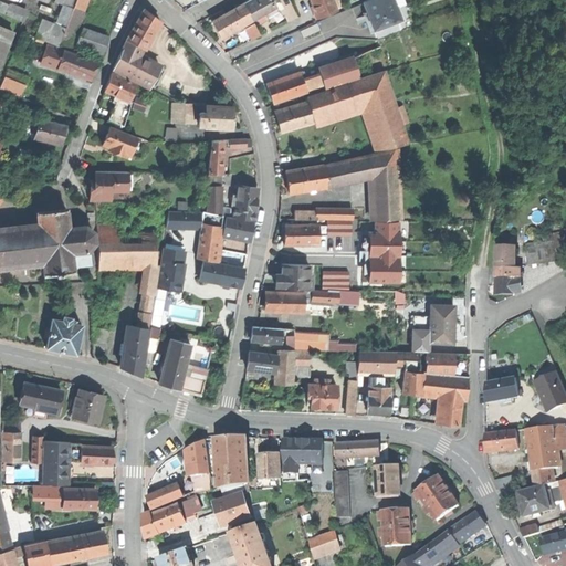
[(0,0),(0,11),(22,22),(25,11),(17,6),(17,8),(0,0)]
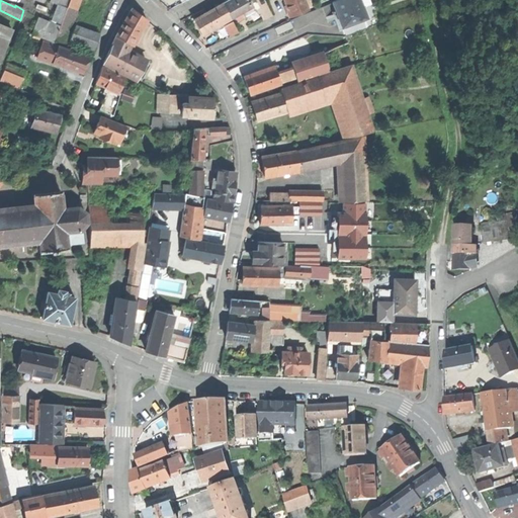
[(67,8),(69,0),(50,0),(50,2),(59,5),(55,17),(63,20),(67,8)]
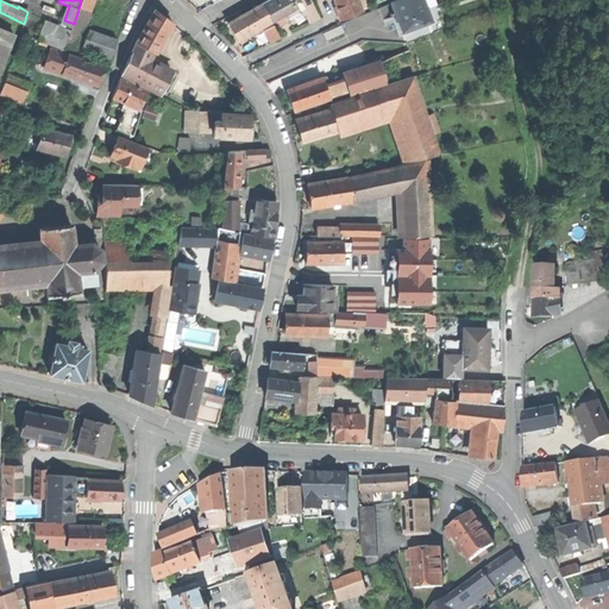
[(262,4),(272,20),(277,18),(284,13),(288,19),(293,17),(301,12),(295,2),(294,0),(264,0),(262,2),(262,4)]
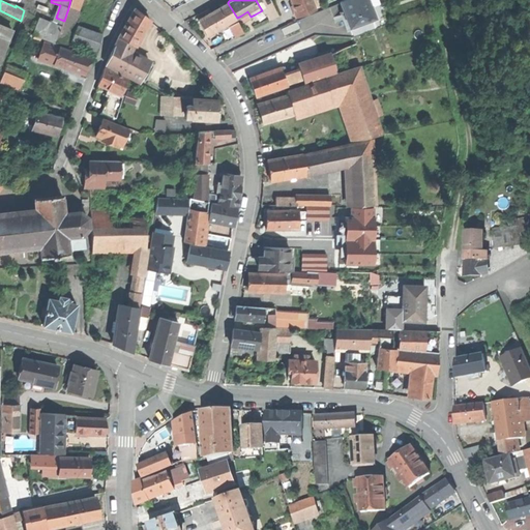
[(311,0),(293,0),(300,17),(315,10),(311,0)]
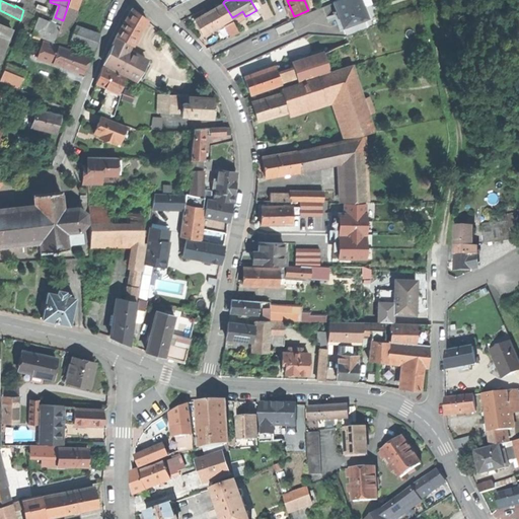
[(339,15),(342,25),(366,16),(359,0),(336,0),(332,1),(339,15)]
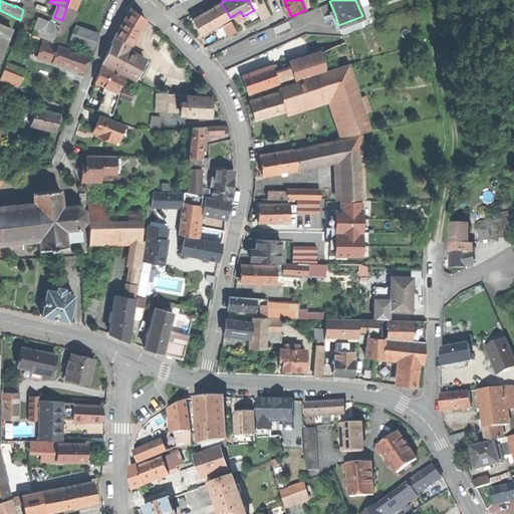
[(223,21),(230,17),(221,3),(205,12),(194,19),(193,19),(198,26),(202,34),(216,25),(223,21)]
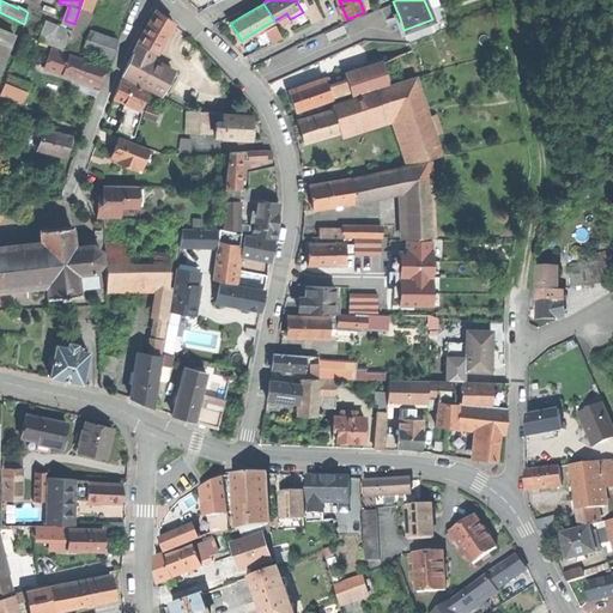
[(74,24),(72,30),(65,50),(78,55),(92,14),(79,10),(74,24)]
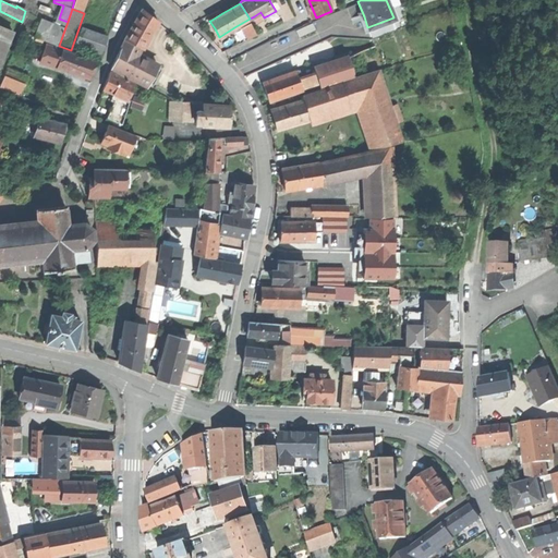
[(141,48),(143,49),(158,21),(150,15),(143,10),(125,39),(141,48)]
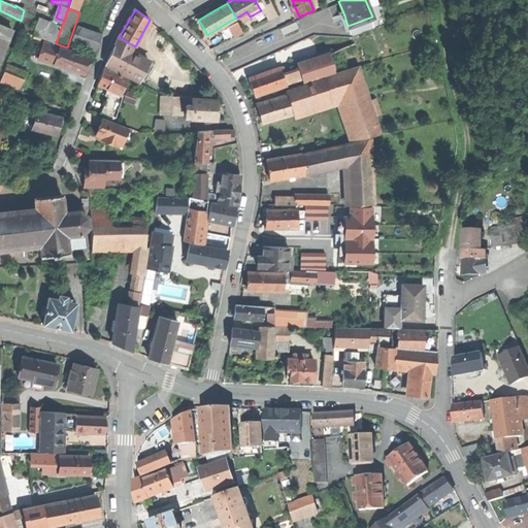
[(197,15),(199,20),(210,12),(208,9),(197,15)]
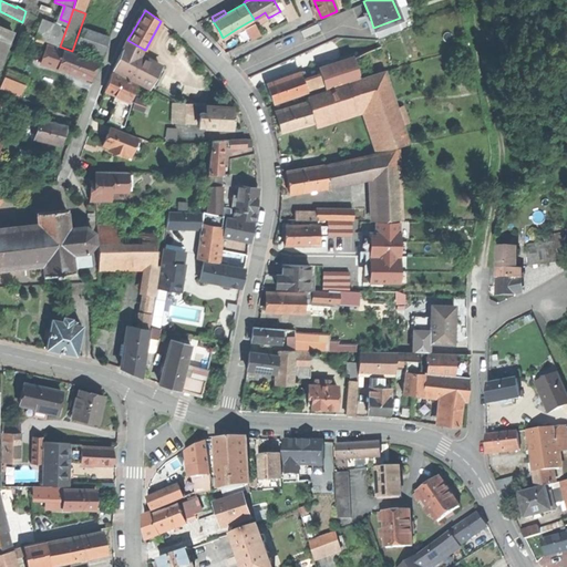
[(260,22),(268,18),(265,12),(258,17),(260,22)]
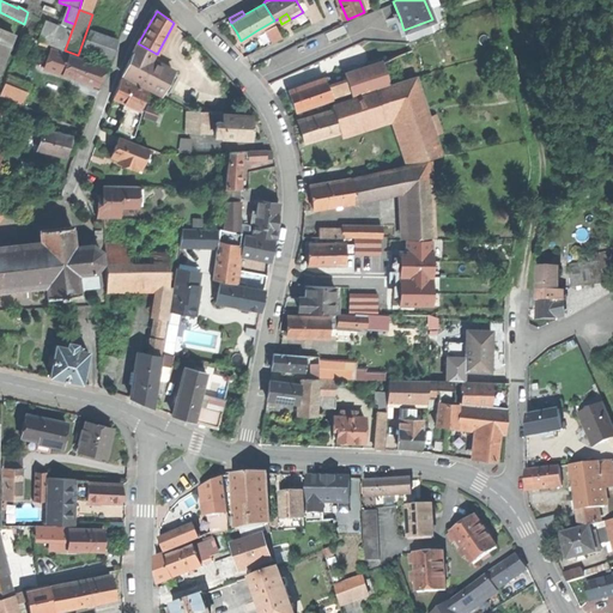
[(46,20),(38,42),(65,50),(72,30),(46,20)]
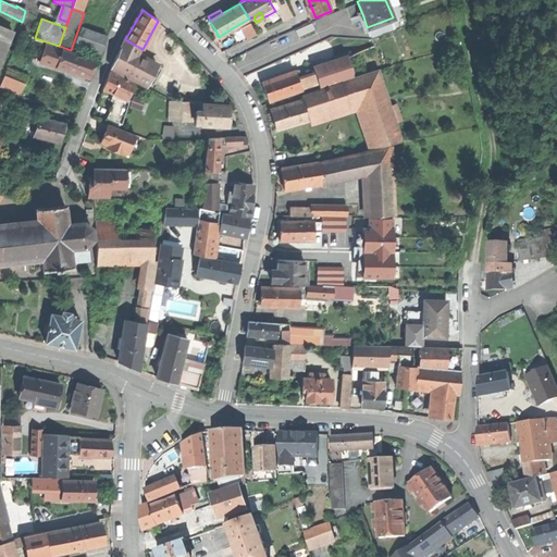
[(0,60),(13,31),(0,24),(0,60)]
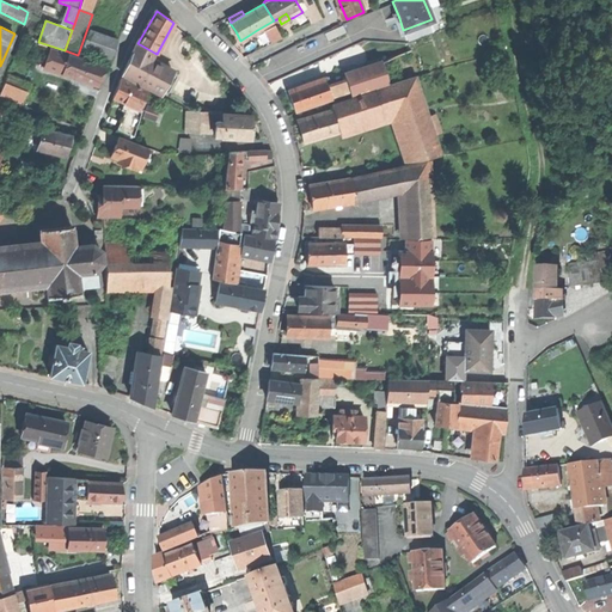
[(323,31),(326,38),(338,32),(335,26),(323,31)]
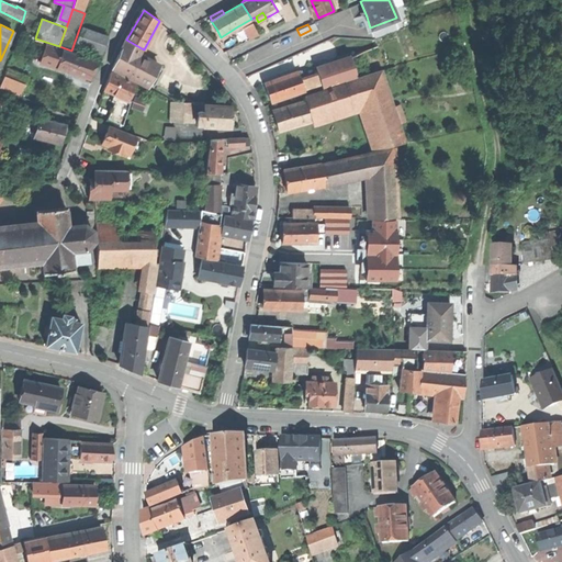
[(82,29),(77,44),(102,54),(109,37),(82,29)]
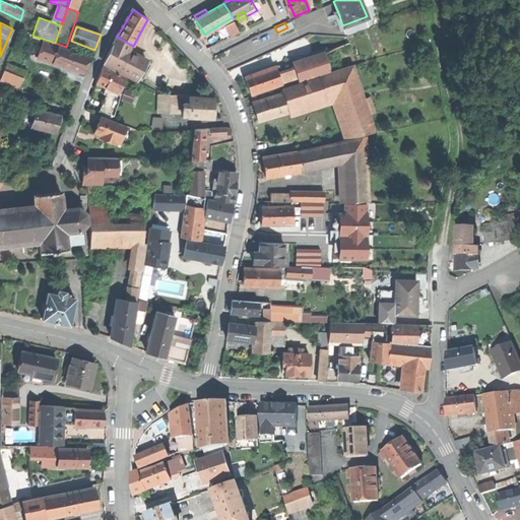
[(128,51),(131,45),(117,37),(114,44),(128,51)]
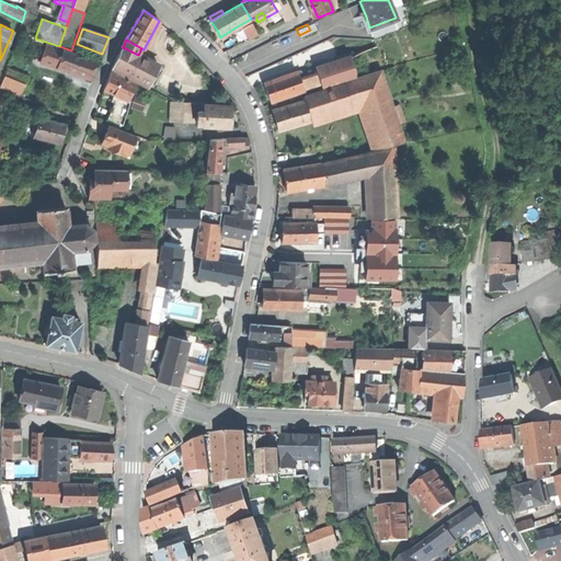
[(174,48),(180,54),(187,46),(182,41),(174,48)]
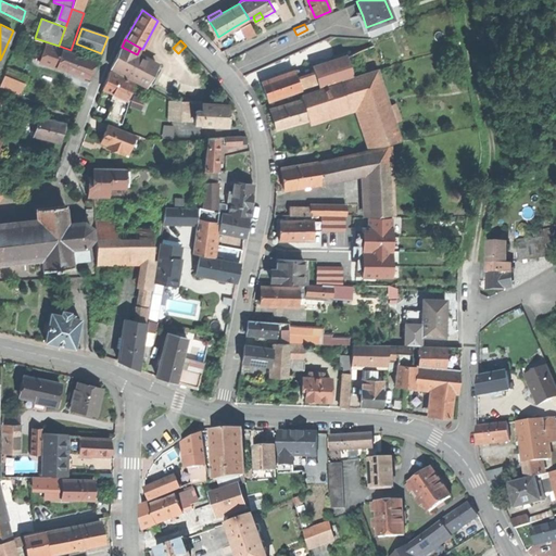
[(40,62),(58,67),(62,50),(46,46),(40,62)]
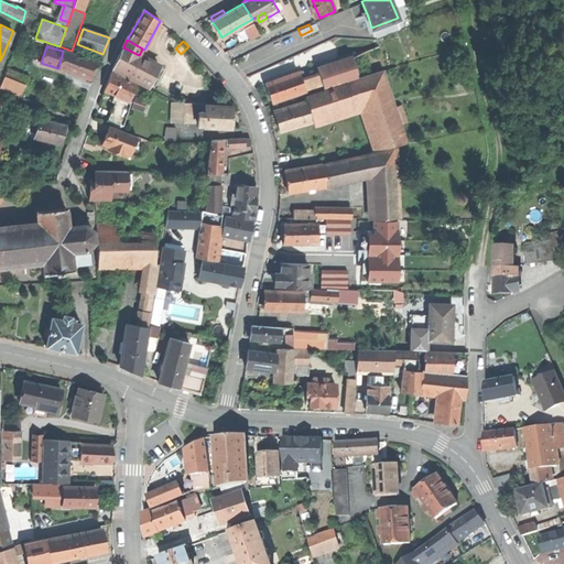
[(161,66),(139,55),(123,47),(112,68),(150,88),(161,66)]
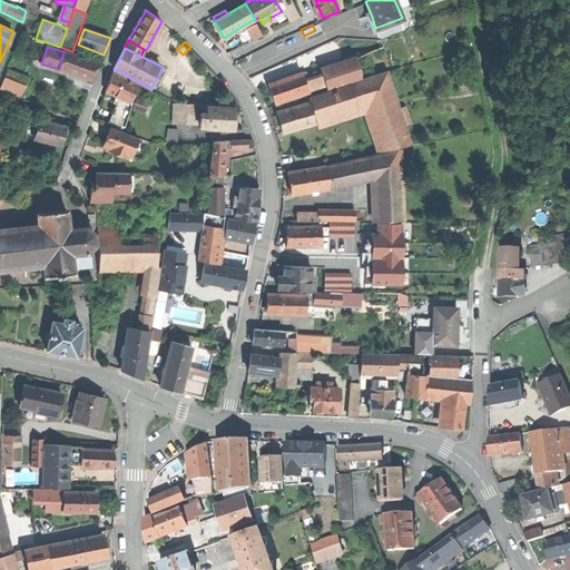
[(96,61),(64,51),(59,69),(90,79),(96,61)]
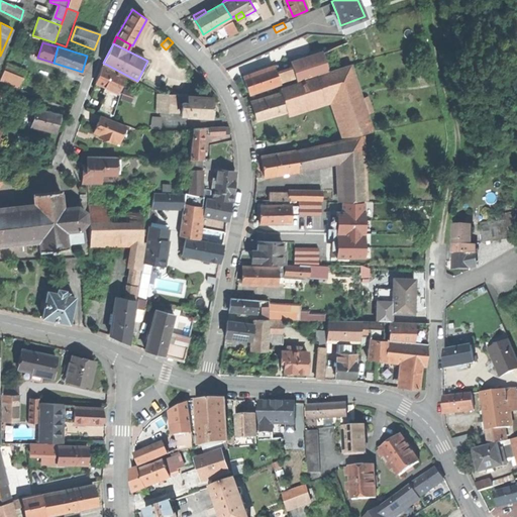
[(335,47),(322,53),(328,70),(341,65),(335,47)]
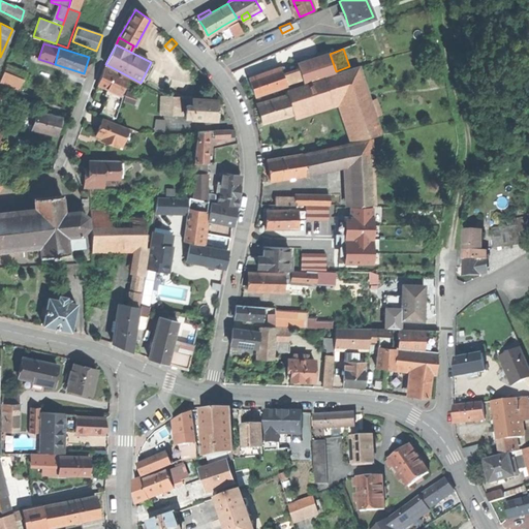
[(299,65),(300,68),(304,81),(304,83),(336,71),(330,54),(330,53),(298,63),(299,65)]
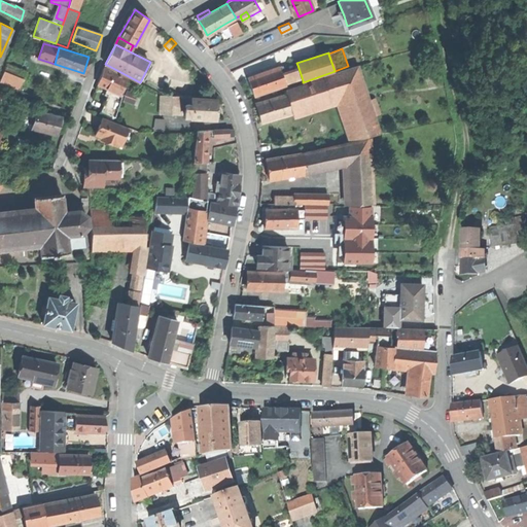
[(4,71),(24,79),(28,70),(8,63),(4,71)]
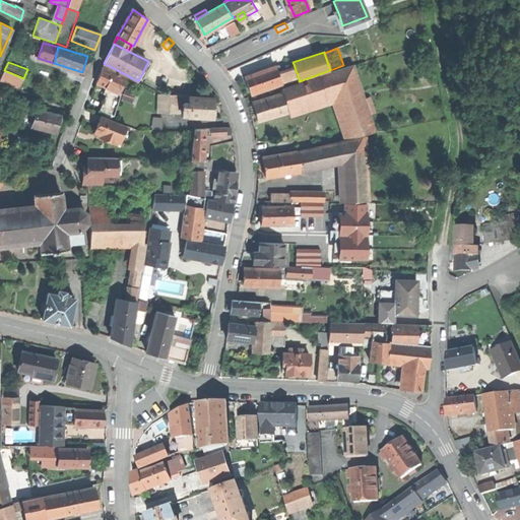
[(281,88),(282,92),(287,109),(334,94),(347,137),(375,131),(352,65),(281,88)]
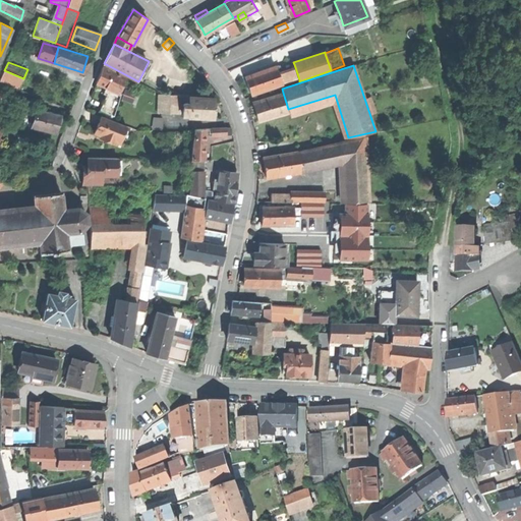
[(126,76),(103,66),(100,74),(97,82),(107,88),(110,89),(121,94),(126,76)]
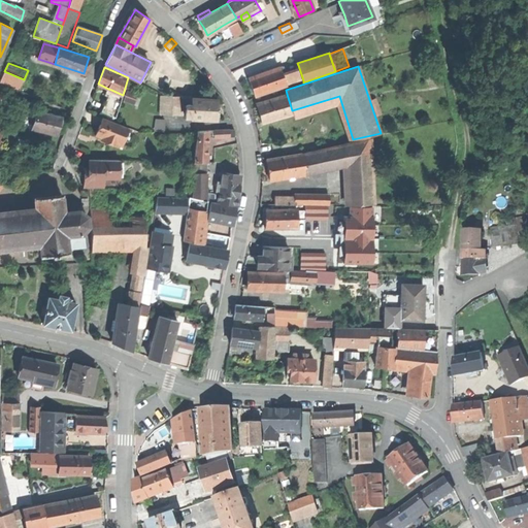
[(253,89),(255,95),(286,85),(287,85),(283,74),(281,67),(250,77),(253,89)]
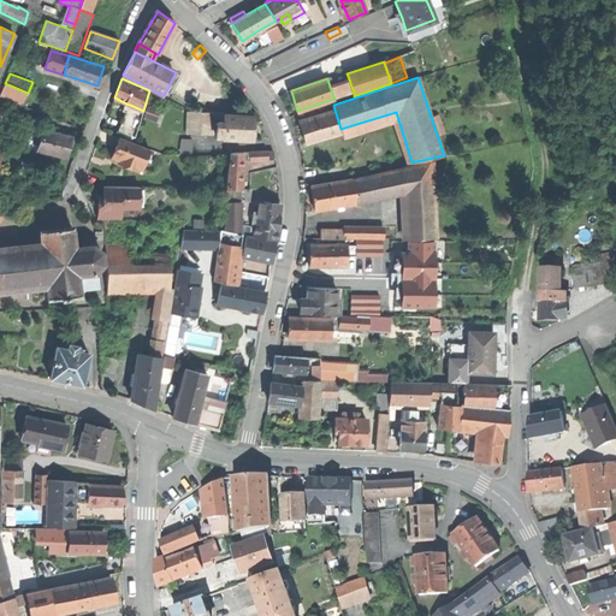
[(333,84),(330,87),(335,99),(333,99),(335,101),(354,94),(349,80),(345,81),(333,84)]
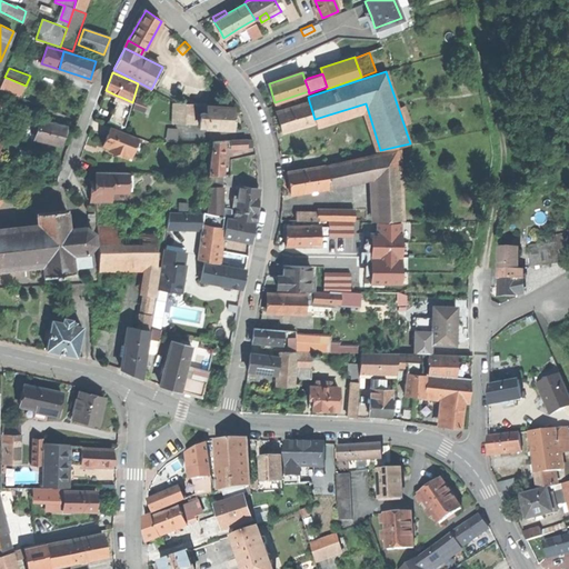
[(21,97),(26,86),(5,77),(0,88),(21,97)]
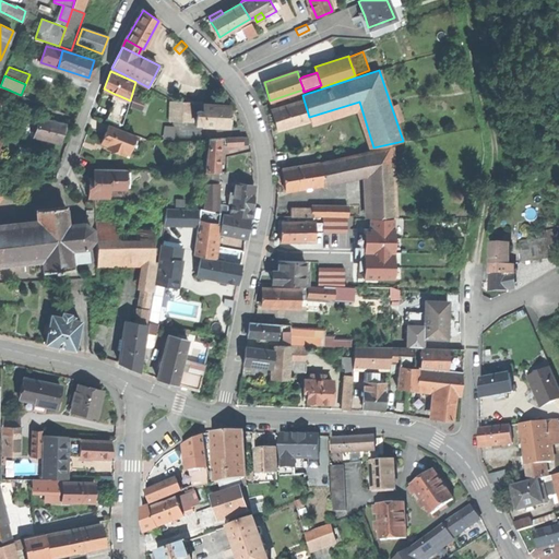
[(122,125),(130,100),(118,95),(116,102),(108,117),(122,125)]
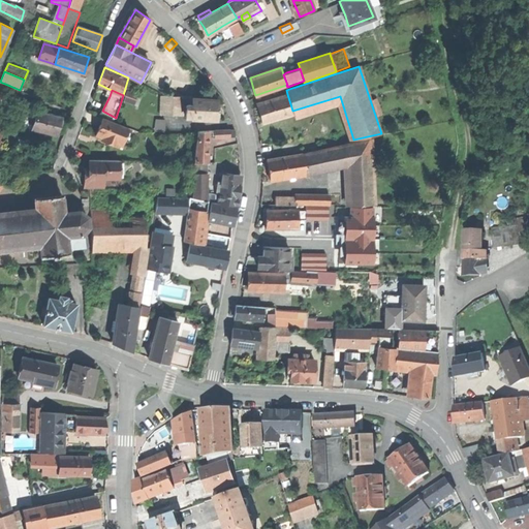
[(261,114),(263,122),(293,113),(292,111),(287,94),(257,103),(261,114)]
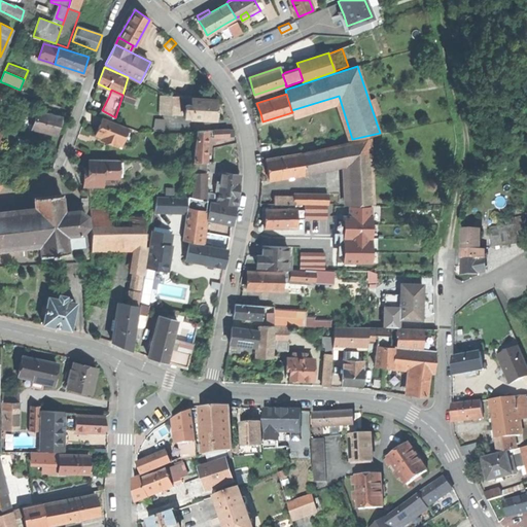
[(162,112),(172,112),(172,104),(172,96),(162,96),(162,112)]
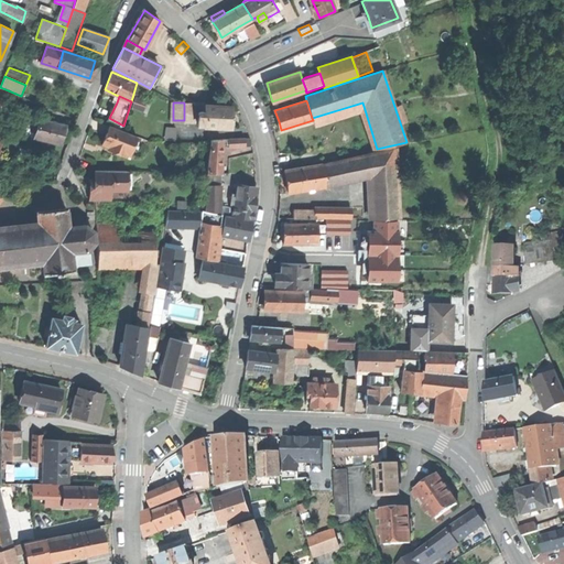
[(195,102),(184,102),(184,111),(195,111),(195,102)]
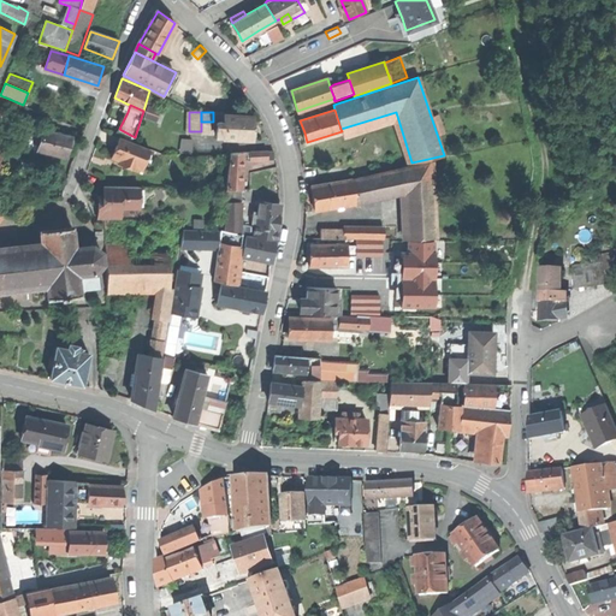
[(217,122),(217,136),(224,136),(224,138),(253,140),(253,137),(254,137),(255,136),(255,129),(254,128),(253,128),(253,122),(253,116),(224,114),(224,123),(217,122)]
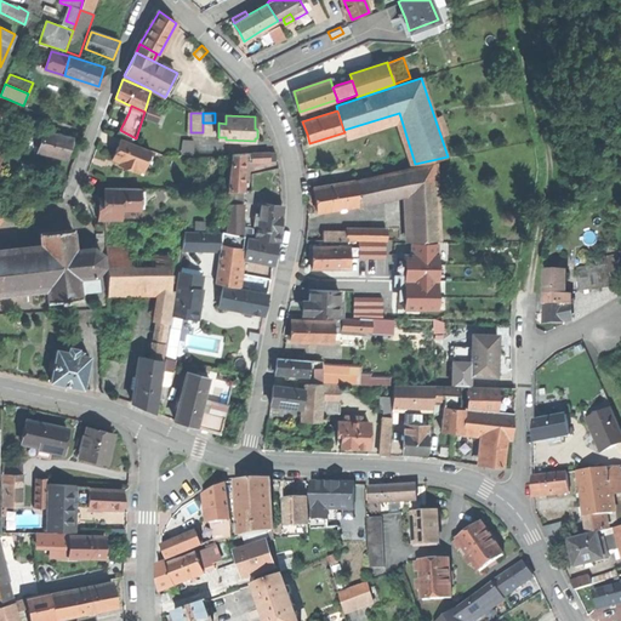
[(215,132),(215,123),(203,123),(203,132),(215,132)]
